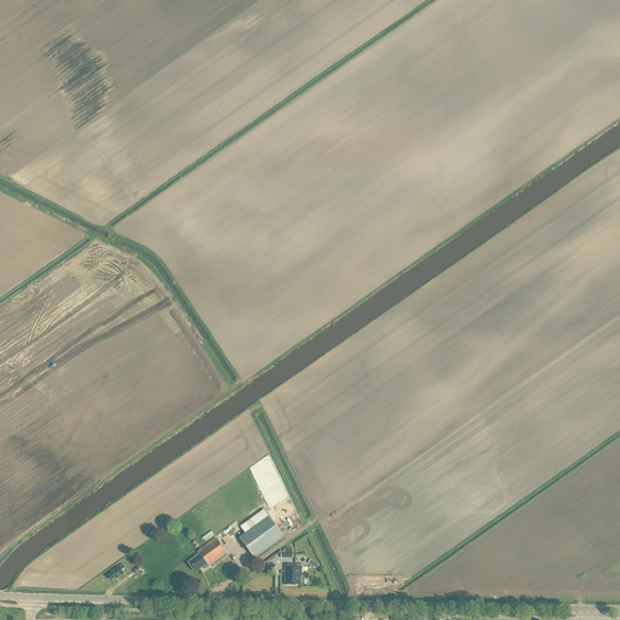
[(236,522),(229,512),(211,524),(218,535),(236,522)]
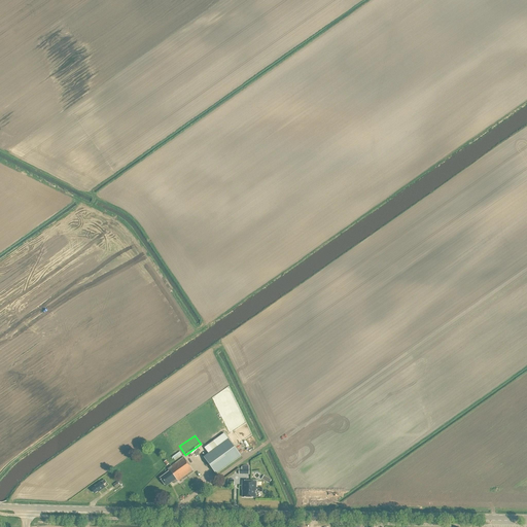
[(204,459),(215,476),(241,457),(229,441),(218,448),(214,442),(204,449),(208,455),(204,459)]
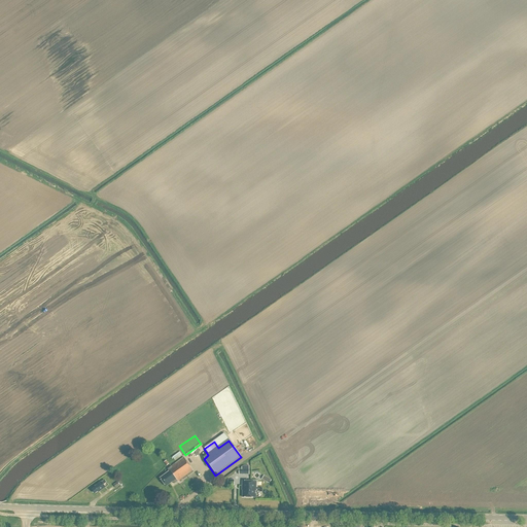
[(182,455),(180,452),(173,458),(174,460),(182,455)]
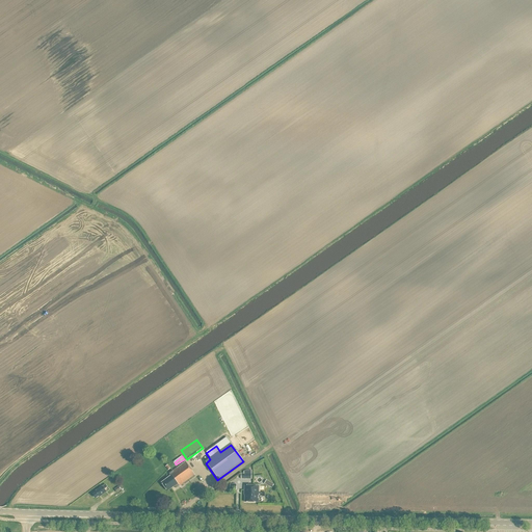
[(185,462),(169,474),(171,477),(162,483),(168,491),(176,486),(177,488),(180,485),(181,485),(195,475),(186,462),(185,462)]
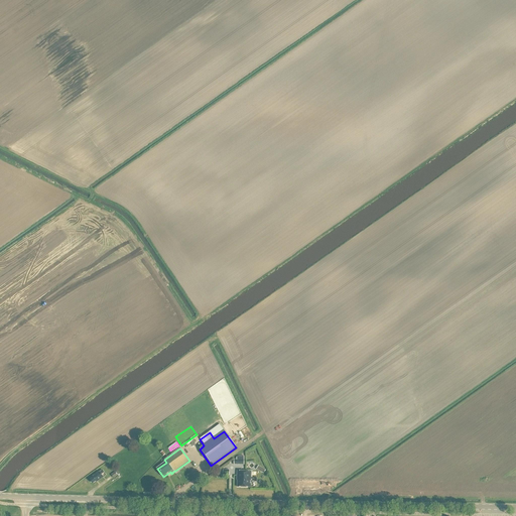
[(94,477),(94,478),(91,480),(94,484),(98,481),(99,482),(103,478),(102,476),(105,473),(103,471),(100,473),(94,477)]
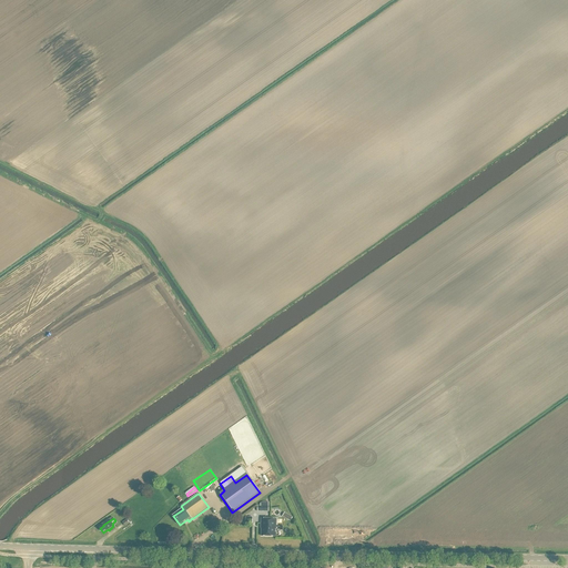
[(262,527),(262,536),(275,537),(276,520),(262,519),(262,527)]
